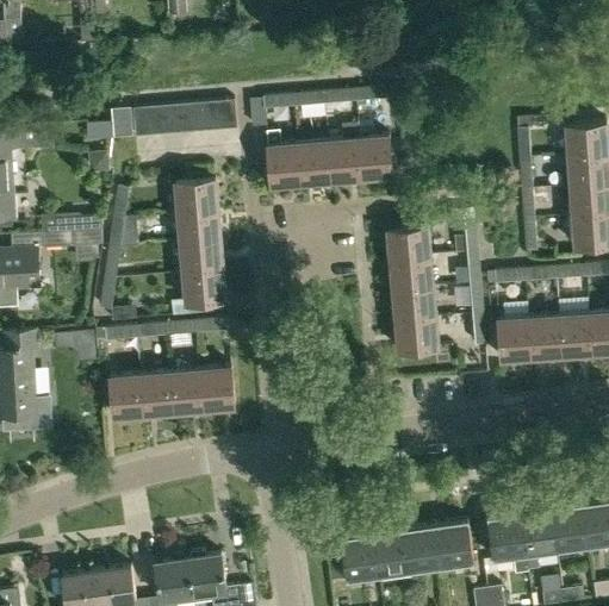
[(0,1),(1,1),(4,38),(20,37),(18,0),(0,0),(0,1)]
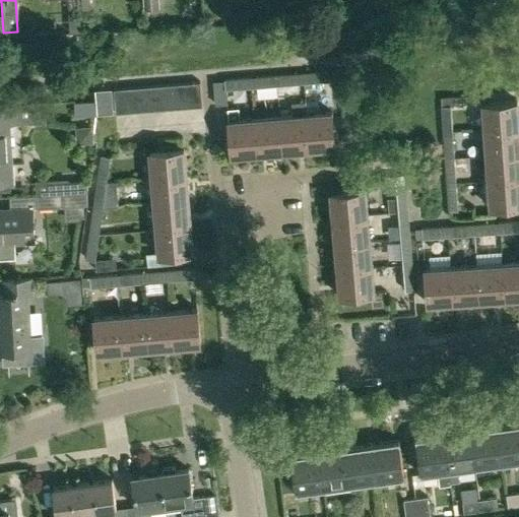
[(141,0),(142,11),(157,10),(156,0),(141,0)]
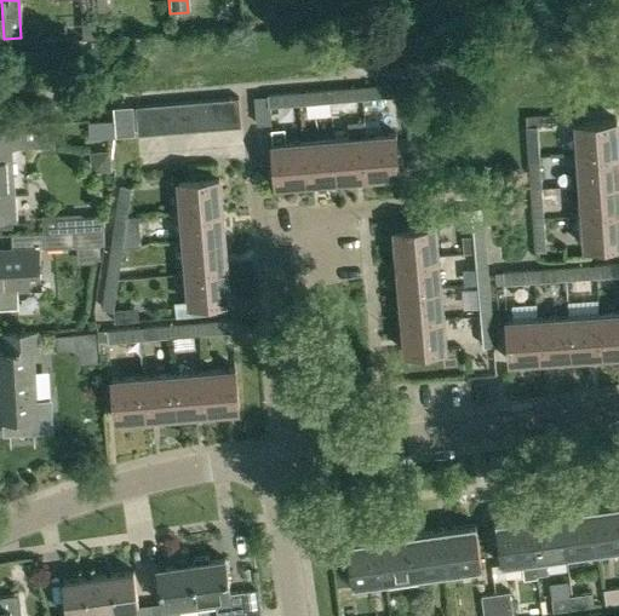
[(387,111),(385,98),(391,98),(390,86),(359,90),(360,101),(362,101),(364,113),(387,111)]
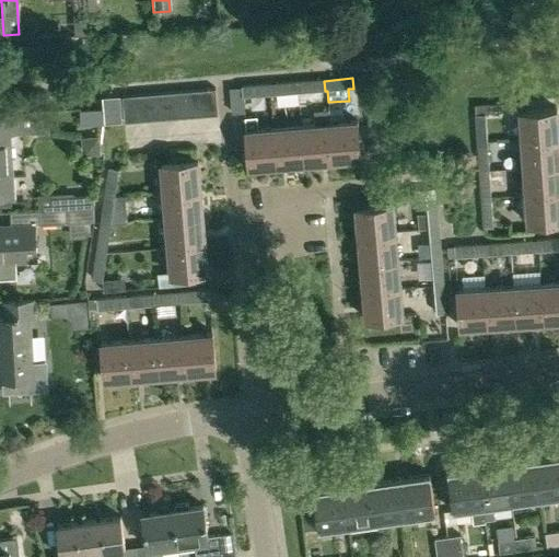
[(298,93),(325,91),(324,81),(297,83),(298,93)]
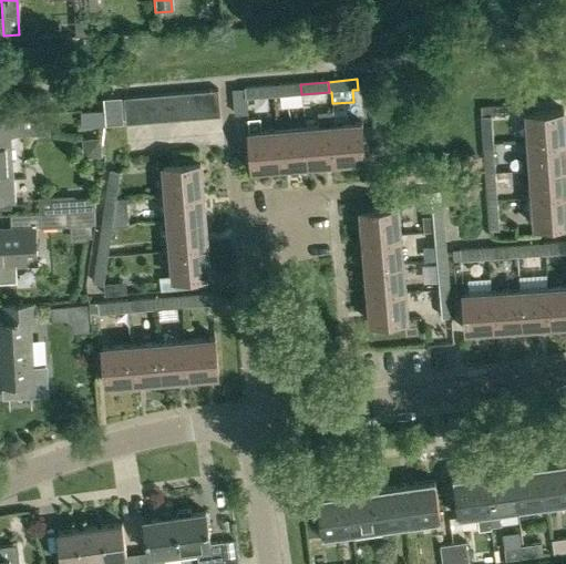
[(273,86),(273,96),(300,94),(301,94),(300,84),(273,86)]
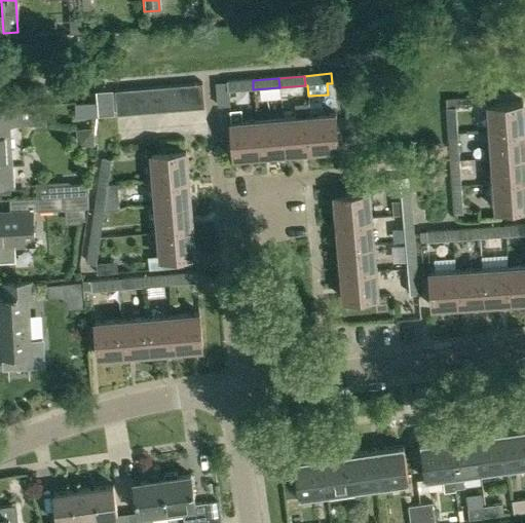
[(214,84),(216,108),(229,107),(228,92),(253,89),(253,80),(214,84)]
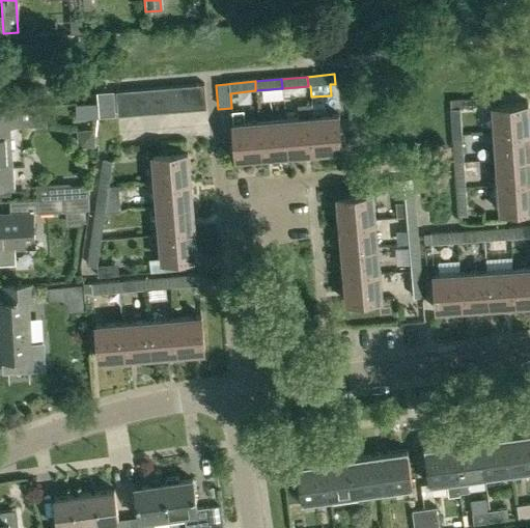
[(203,86),(191,87),(194,112),(205,111),(203,86)]
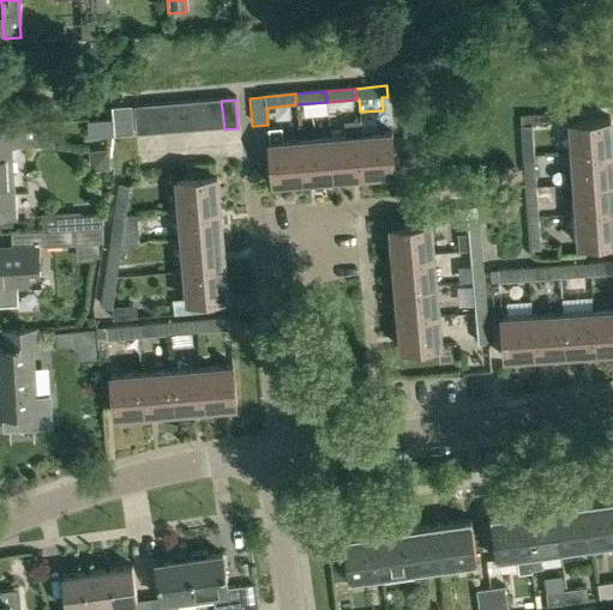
[(212,131),(210,101),(196,102),(199,132),(212,131)]
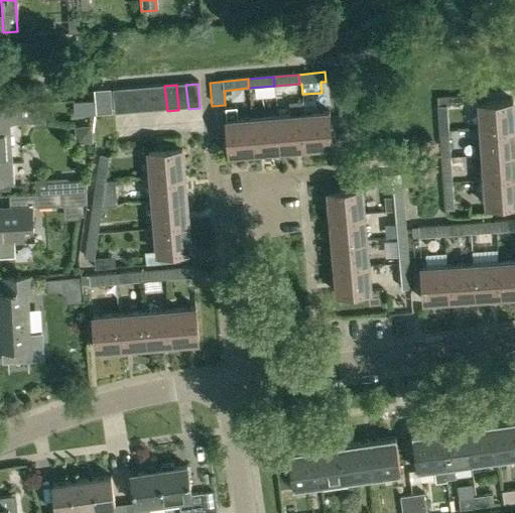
[(185,85),(176,85),(178,110),(188,109),(185,85)]
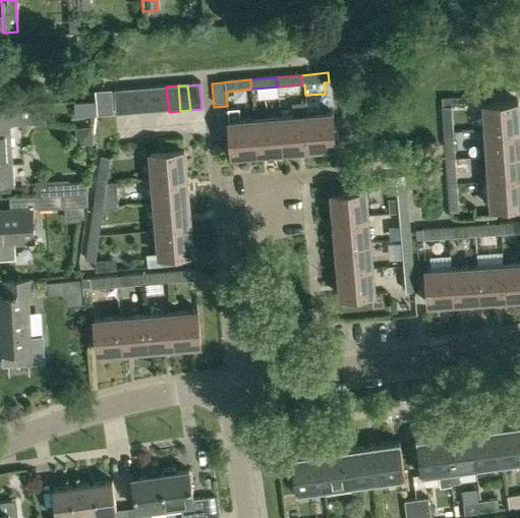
[(169,112),(166,87),(155,88),(157,113),(169,112)]
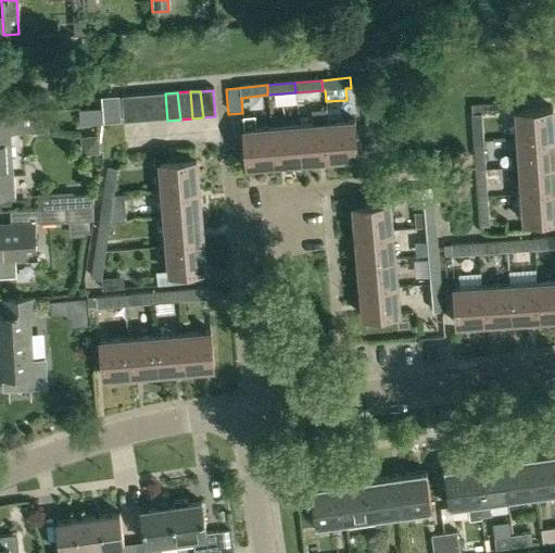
[(167,121),(165,93),(149,96),(151,122),(167,121)]
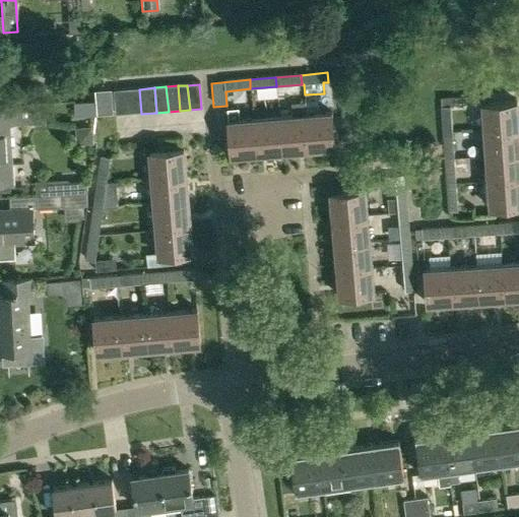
[(141,114),(139,89),(125,90),(127,115),(141,114)]
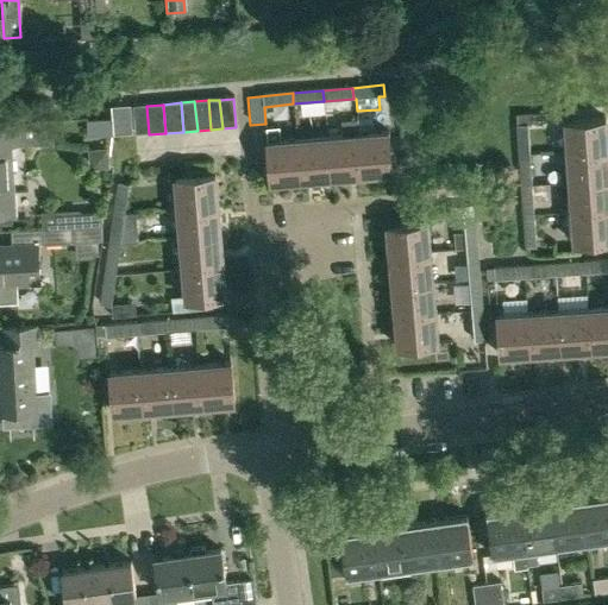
[(149,134),(146,106),(132,107),(135,136),(149,134)]
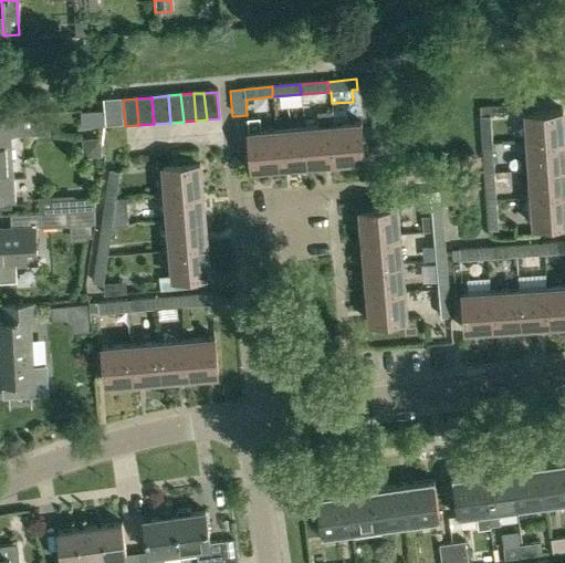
[(119,100),(104,101),(105,125),(122,124),(119,100)]
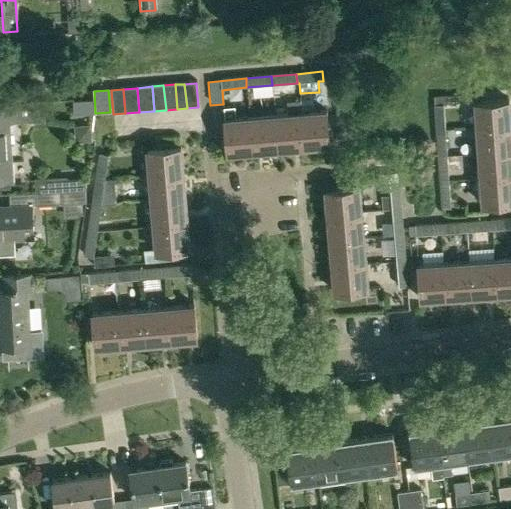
[(458,106),(457,97),(433,98),(435,134),(452,131),(451,111),(443,111),(443,107),(458,106)]
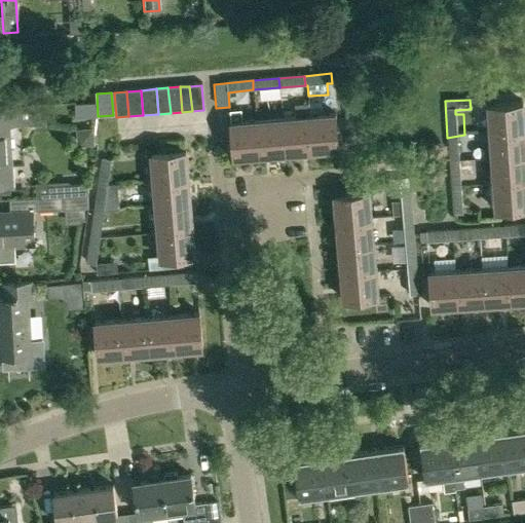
[(36,106),(15,107),(0,108),(0,187),(12,187),(8,127),(17,127),(37,126),(36,106)]
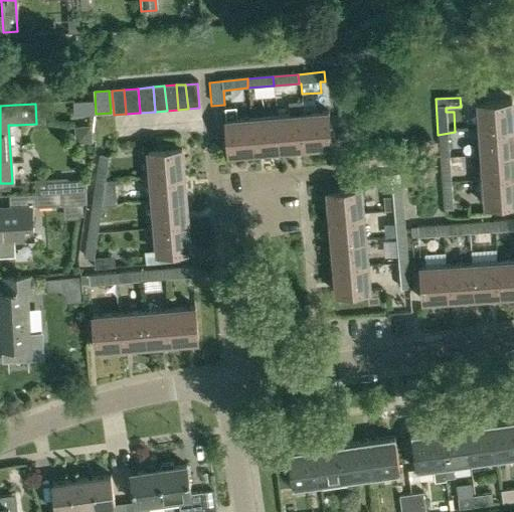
[(301,104),(288,105),(289,117),(276,118),(279,152),(304,150),(301,116),(302,116),(301,104)]
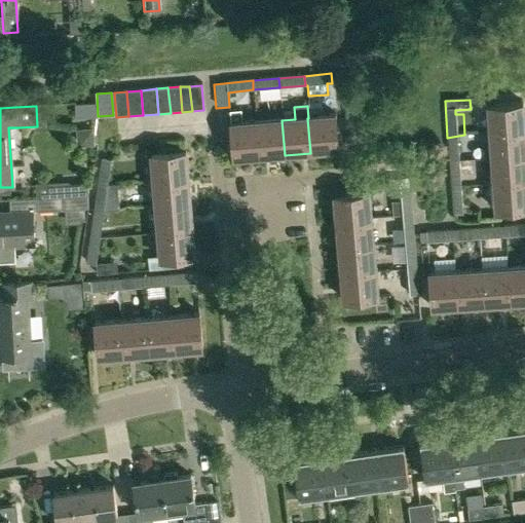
[(521,106),(486,108),(488,135),(523,133),(521,106)]
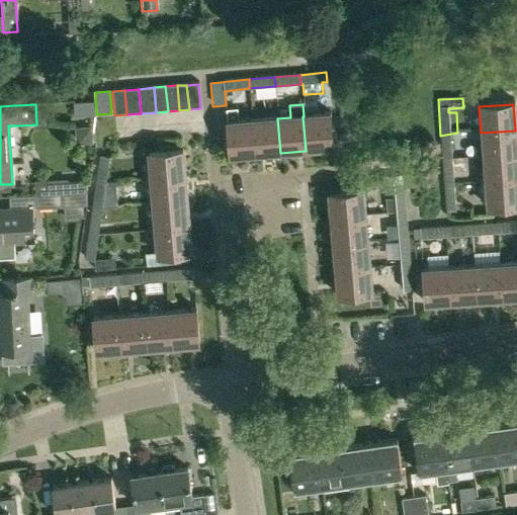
[(236,110),(225,111),(228,157),(254,155),(252,120),(237,121),(236,110)]
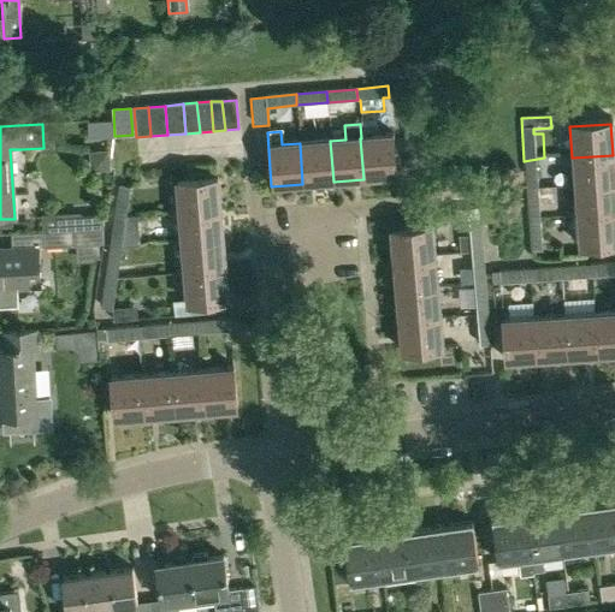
[(360,138),(364,179),(395,177),(394,162),(407,161),(404,135),(391,136),(361,138),(360,138)]
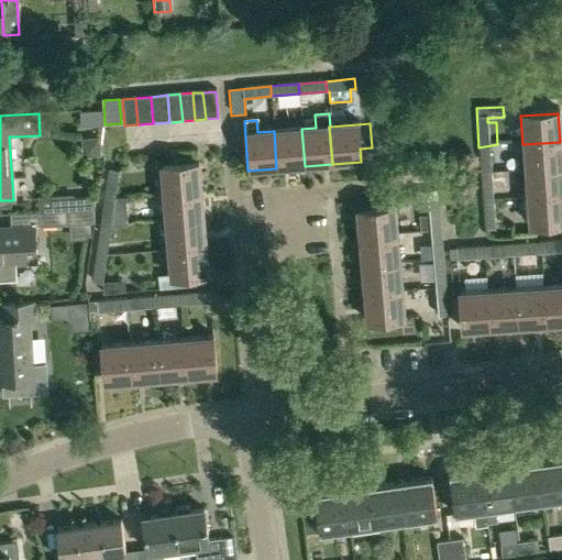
[(274,131),(276,168),(305,166),(301,129),(274,131)]
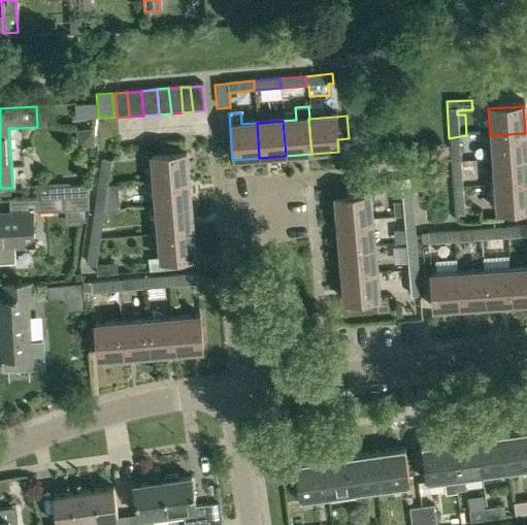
[(526,155),(525,133),(490,135),(492,161),(526,158),(526,155)]
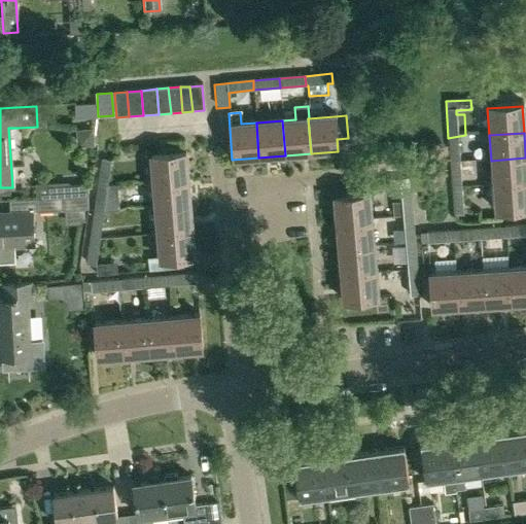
[(97,190),(106,189),(110,162),(112,162),(115,141),(98,138),(95,160),(101,162),(97,190)]
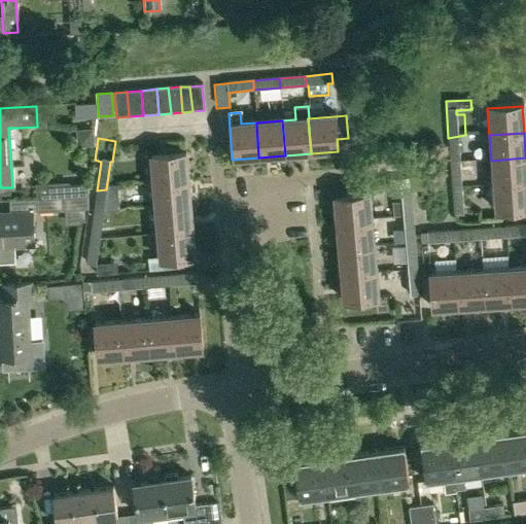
[(449,165),(459,164),(457,138),(448,138),(449,165)]
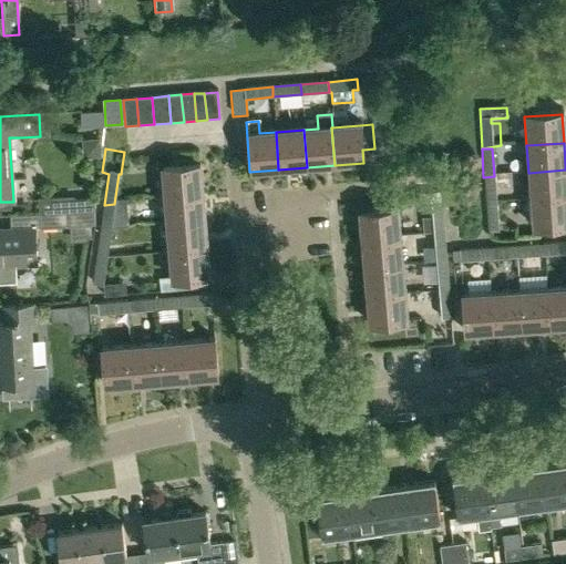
[(165,196),(202,193),(199,164),(162,167),(165,196)]
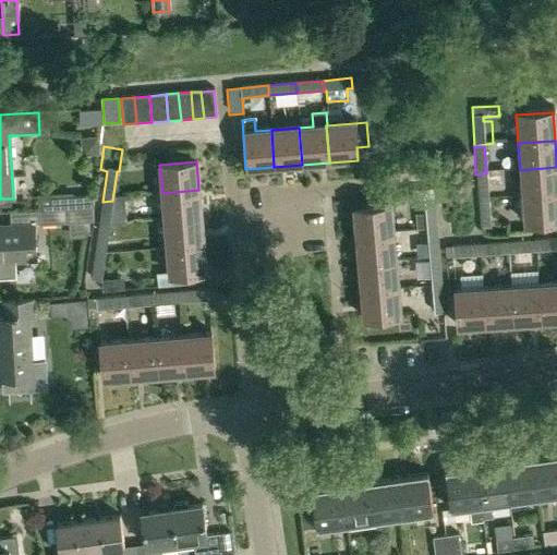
[(556,195),(556,167),(520,170),(522,197),(556,195)]
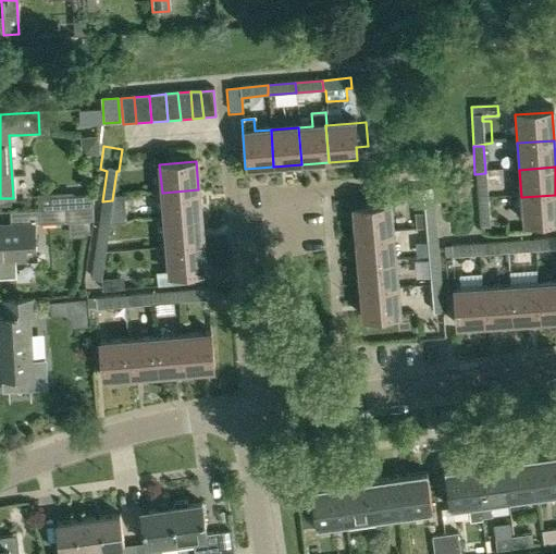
[(485,173),(474,174),(477,201),(487,200),(485,173)]
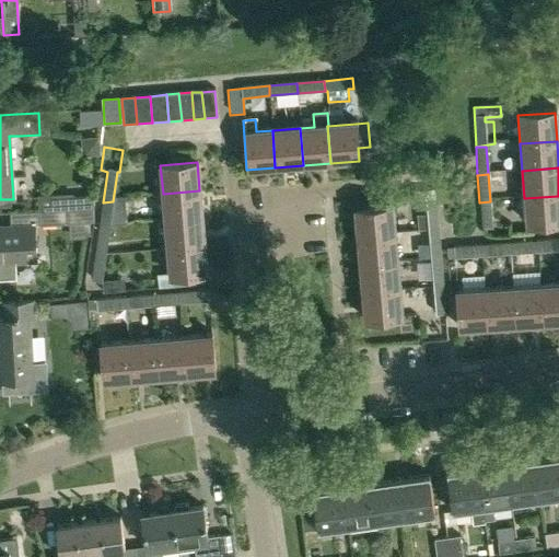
[(199,190),(163,194),(165,222),(202,219),(199,190)]
